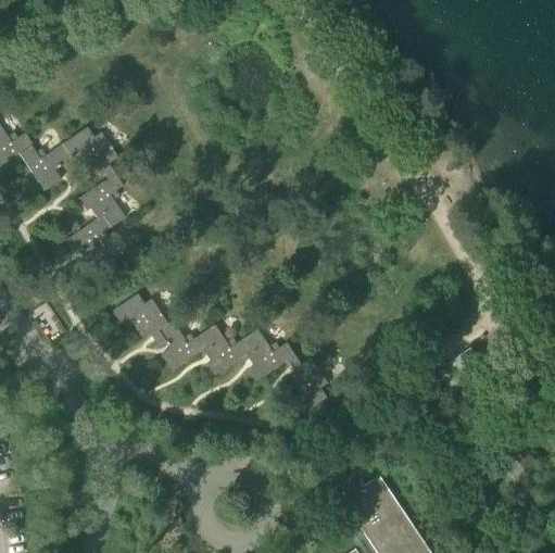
[(0,165),(19,154),(32,146),(22,132),(10,139),(0,124),(0,165)]
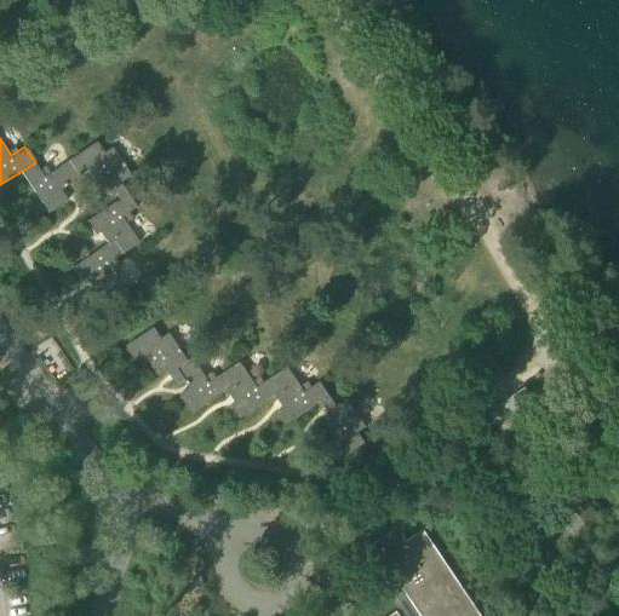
[(109,183),(119,199),(127,193),(120,180),(131,173),(112,144),(103,150),(96,139),(59,165),(70,182),(81,174),(79,170),(85,165),(101,188),(109,183)]
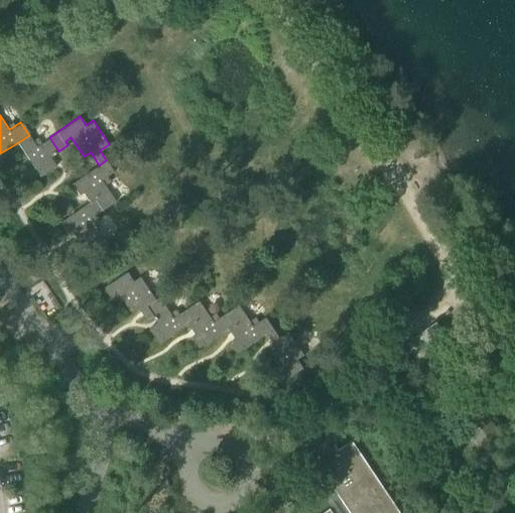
[(50,156),(58,151),(49,137),(36,145),(29,135),(17,143),(39,176),(56,165),(50,156)]
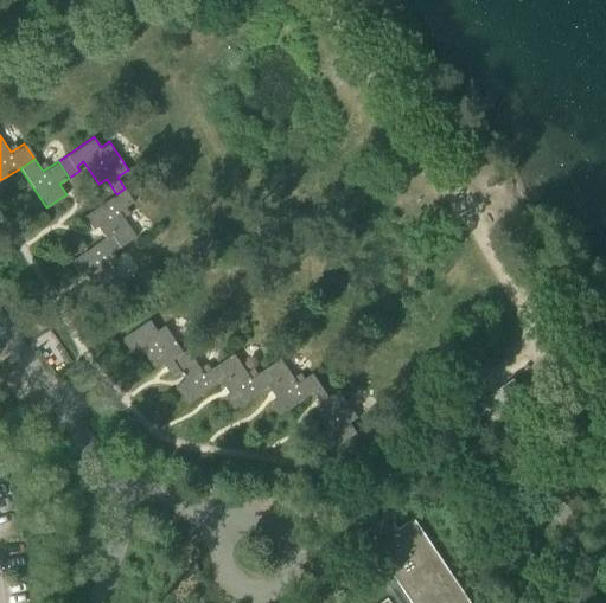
[(99,228),(104,237),(110,233),(120,248),(136,237),(119,211),(134,201),(125,188),(116,194),(83,216),(93,231),(99,228)]
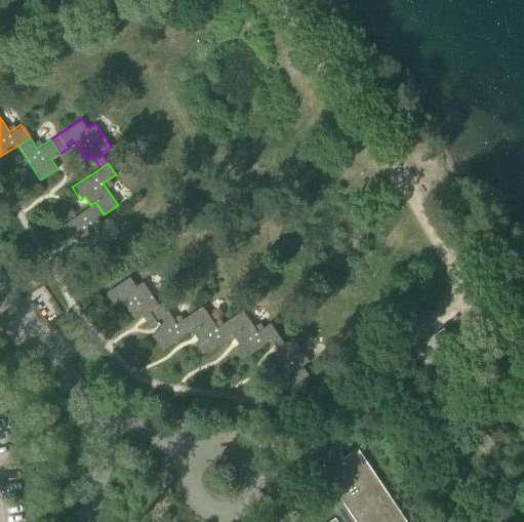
[(95,202),(90,205),(61,225),(69,237),(73,234),(80,244),(84,241),(91,252),(106,243),(91,222),(104,214),(95,202)]
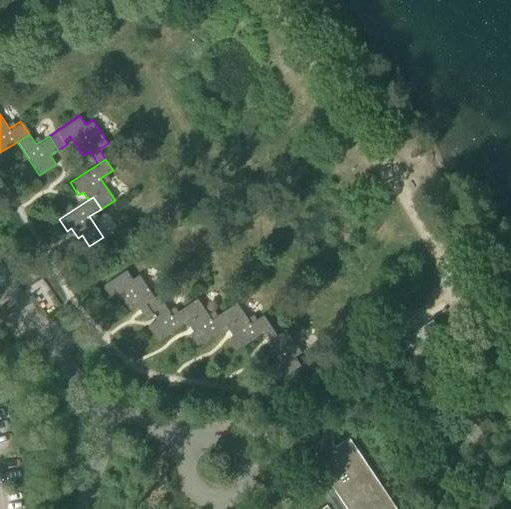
[(146,317),(152,313),(145,303),(155,296),(141,274),(134,279),(127,269),(114,278),(121,289),(118,291),(130,309),(137,304),(146,317)]
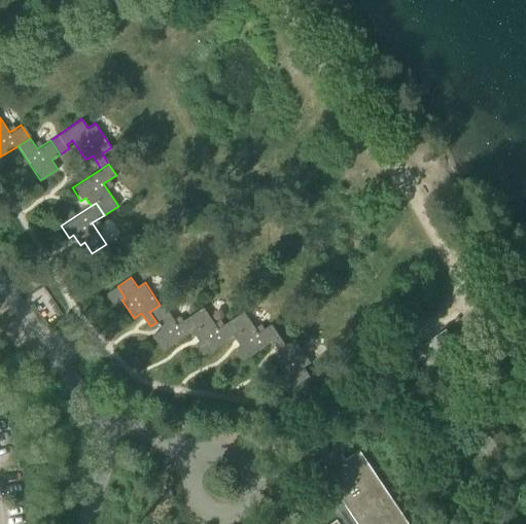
[(164,350),(193,330),(198,327),(189,316),(177,323),(164,303),(160,305),(149,312),(156,322),(161,328),(152,335),(164,350)]
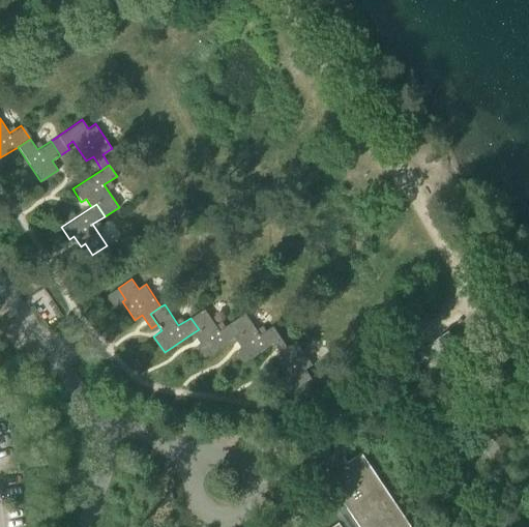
[(205,357),(234,338),(239,333),(232,322),(219,329),(205,308),(190,318),(199,329),(194,332),(200,342),(197,344),(205,357)]
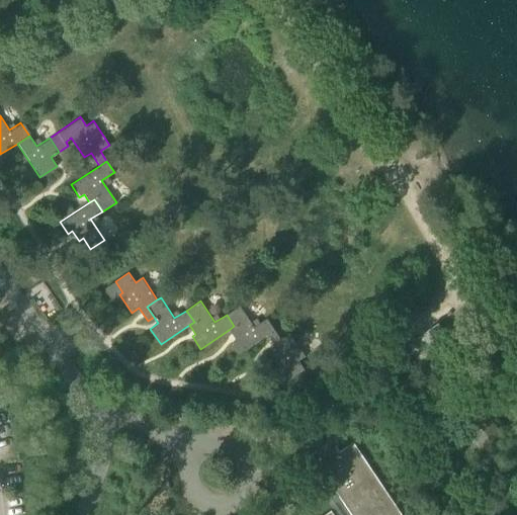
[(240,353),(268,335),(276,329),(268,317),(254,327),(240,306),(227,315),(234,326),(229,330),(236,339),(232,342),(240,353)]
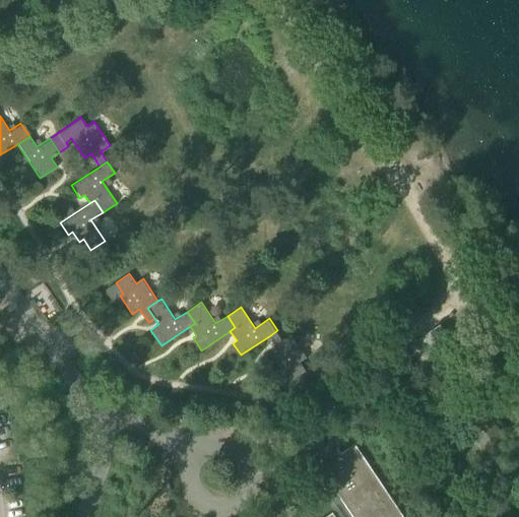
[(418,339),(434,360),(455,344),(441,323),(418,339)]
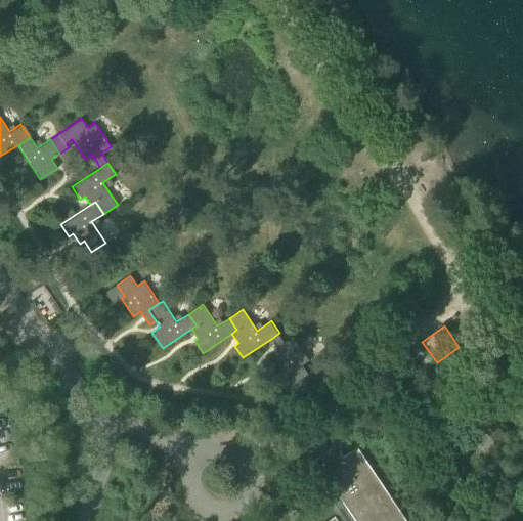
[(279,333),(271,339),(279,350),(272,355),(285,375),(277,379),(286,390),(309,375),(302,364),(309,360),(294,336),(286,341),(279,333)]
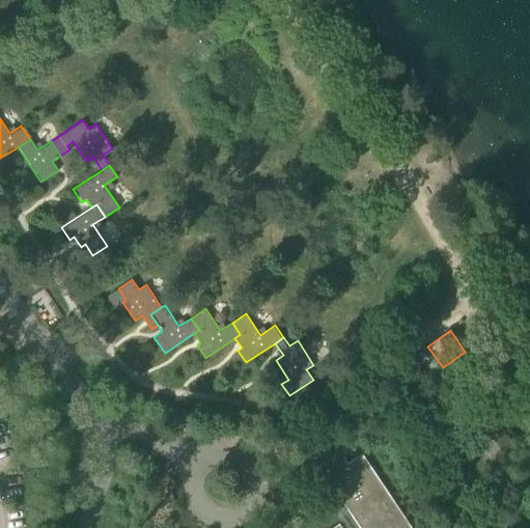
[(477,438),(493,459),(514,444),(499,422),(477,438)]
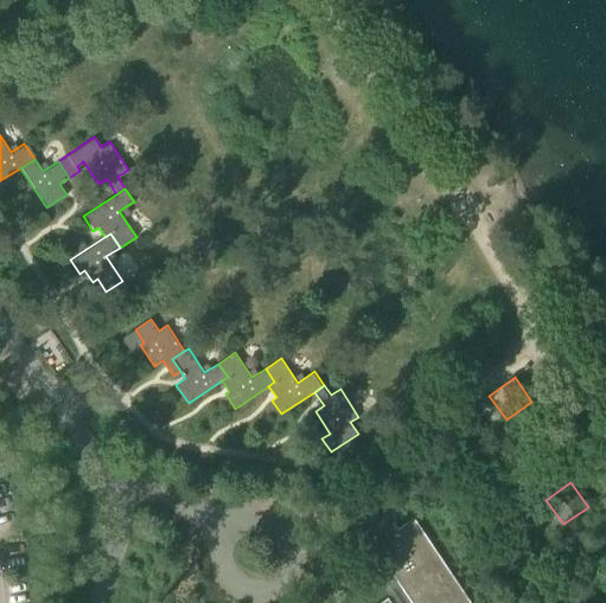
[(472,602),(414,517),(399,527),(390,514),(365,531),(406,591),(403,592),(401,589),(391,596),(394,598),(391,600),(389,596),(378,602),(472,602)]
